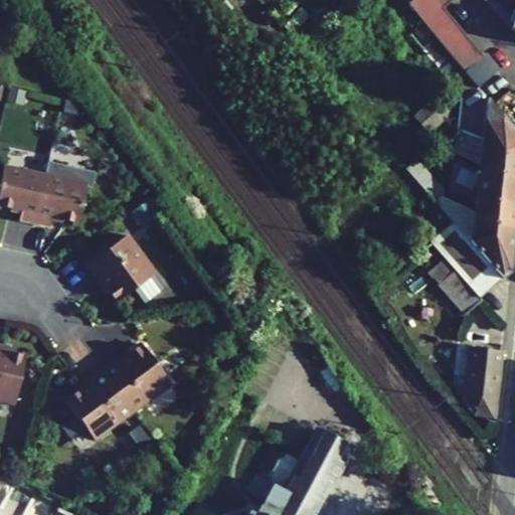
[(411,0),(407,3),(424,24),(435,36),(477,88),(497,71),(483,55),(481,56),(441,8),(451,0),(411,0)]
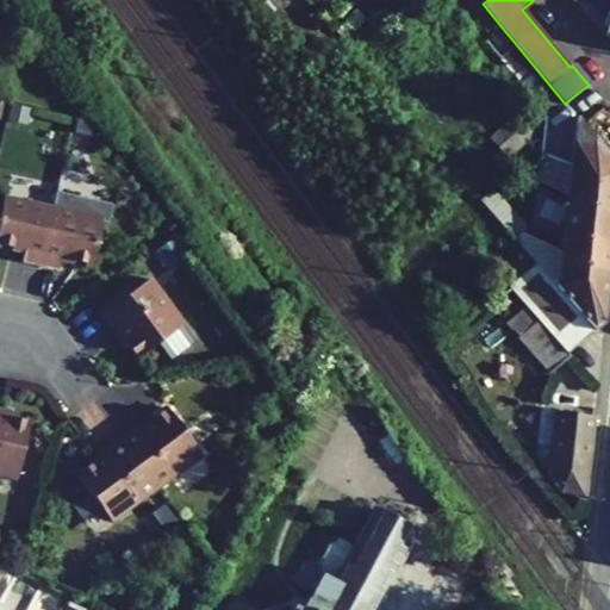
[(609,0),(572,0),(605,35),(604,36),(609,39),(609,0)]
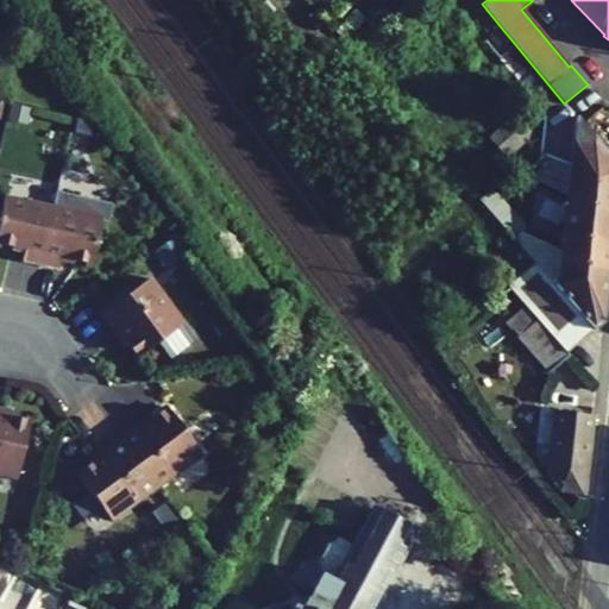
[(344,39),(363,18),(355,11),(336,32),(344,39)]
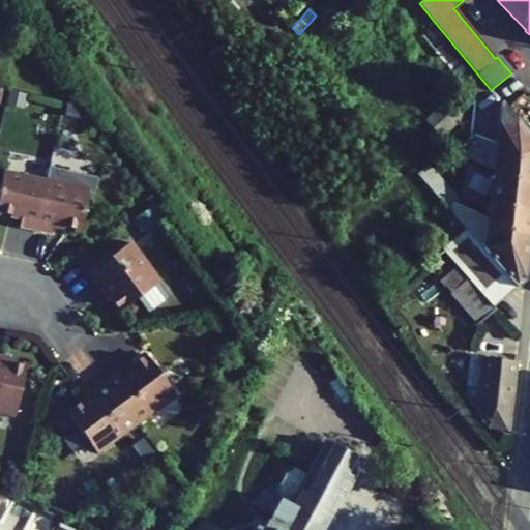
[(438,45),(447,37),(437,25),(428,33),(438,45)]
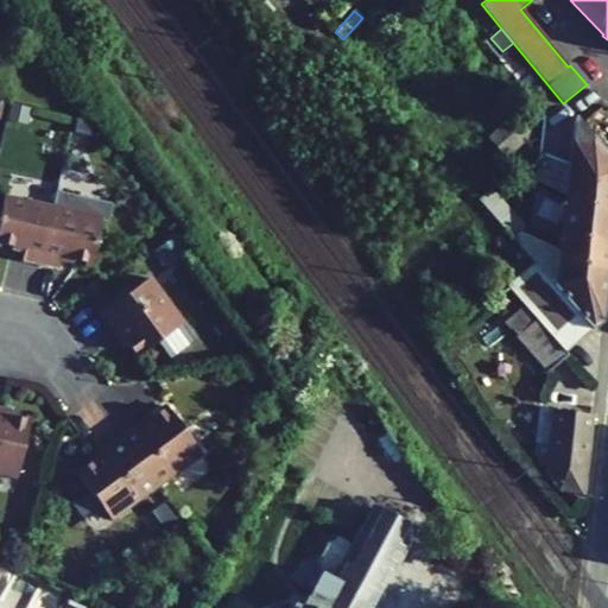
[(30,108),(11,103),(7,120),(26,125),(30,108)]
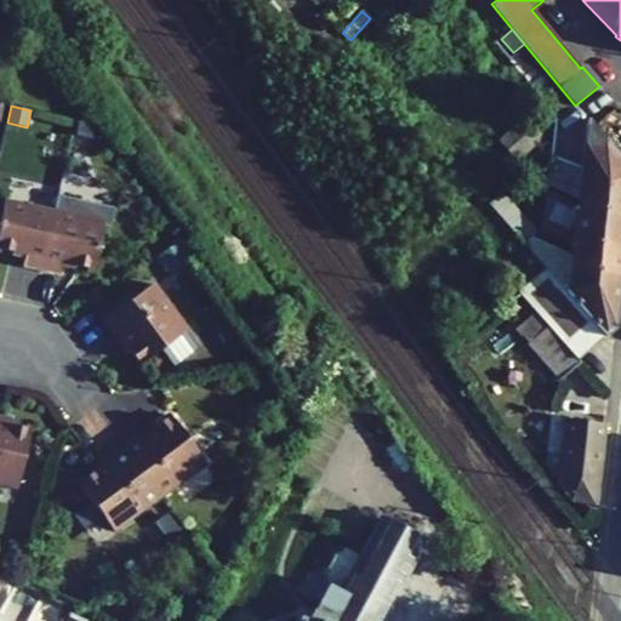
[(542,135),(514,106),(501,118),(512,129),(529,147),(542,135)]
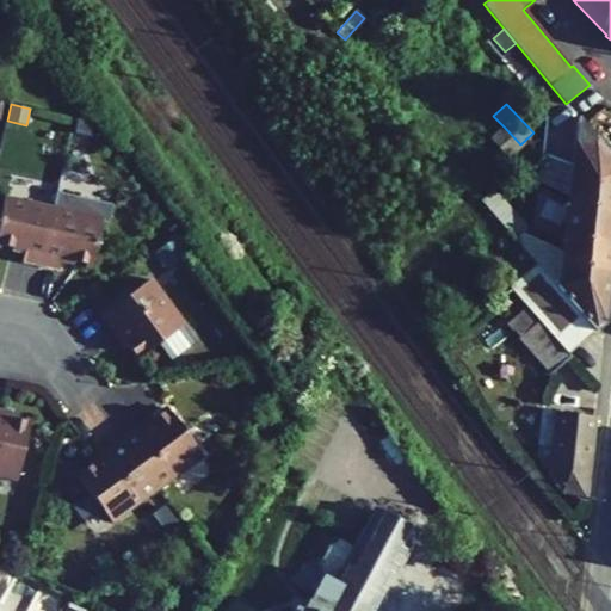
[(87,122),(75,118),(73,134),(84,136),(87,122)]
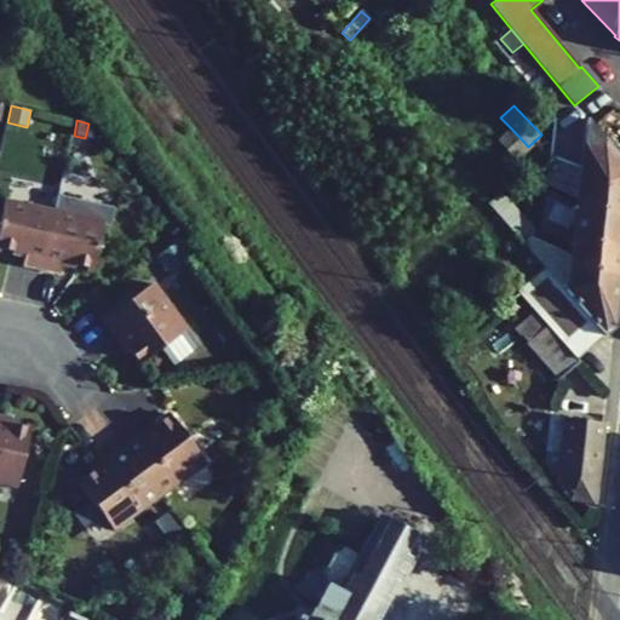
[(619,191),(619,160),(586,120),(580,168),(619,191)]
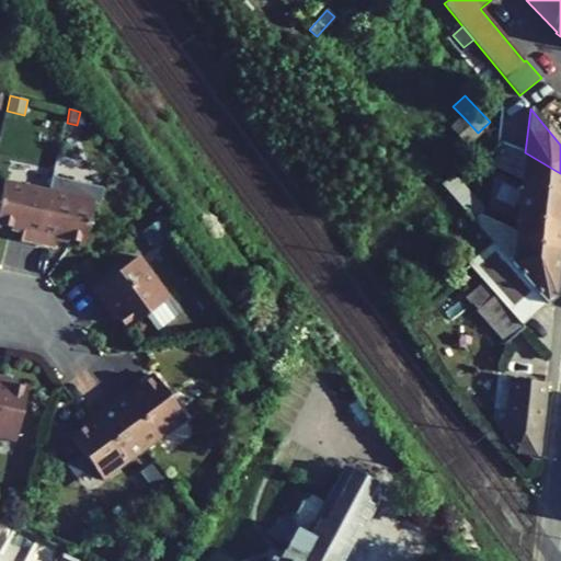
[(478,133),(462,116),(450,128),(466,145),(478,133)]
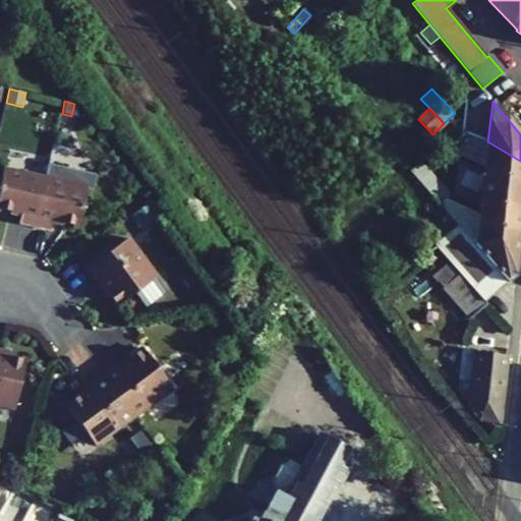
[(458,156),(520,184),(520,161),(487,141),(460,131),(459,140),(458,156)]
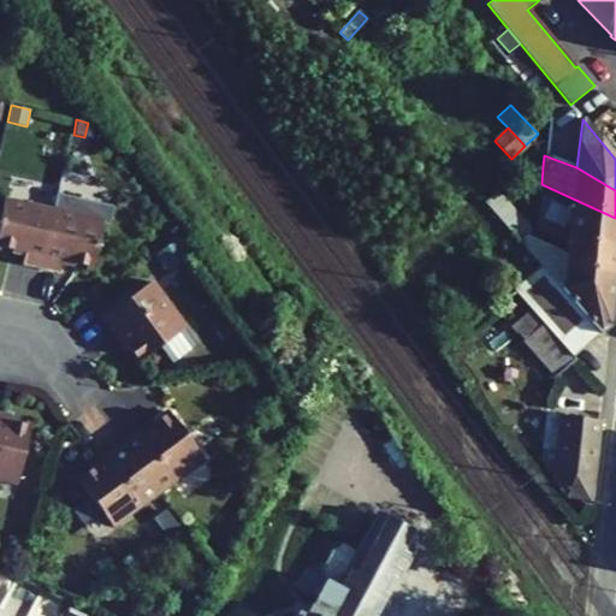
[(538,215),(615,250),(615,218),(542,184),(539,202),(538,215)]
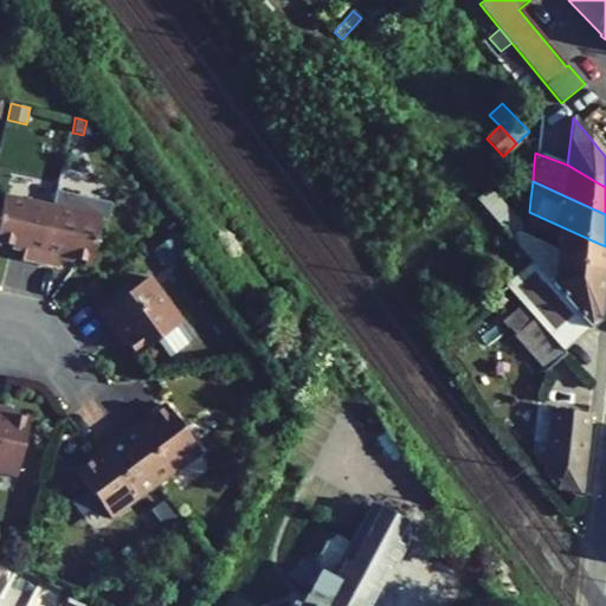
[(600,321),(605,274),(558,250),(527,234),(526,240),(517,229),(520,226),(488,189),(477,199),(533,262),(534,263),(591,328),(600,321)]
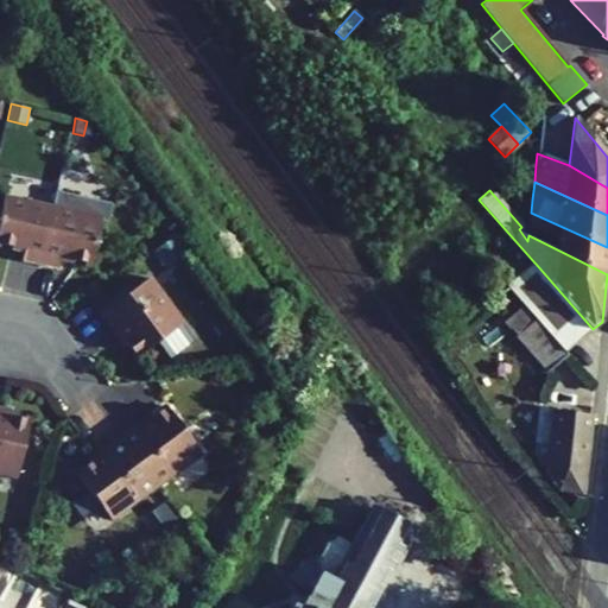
[(59,258),(90,264),(103,207),(99,200),(57,191),(51,209),(39,265),(57,268),(59,258)]
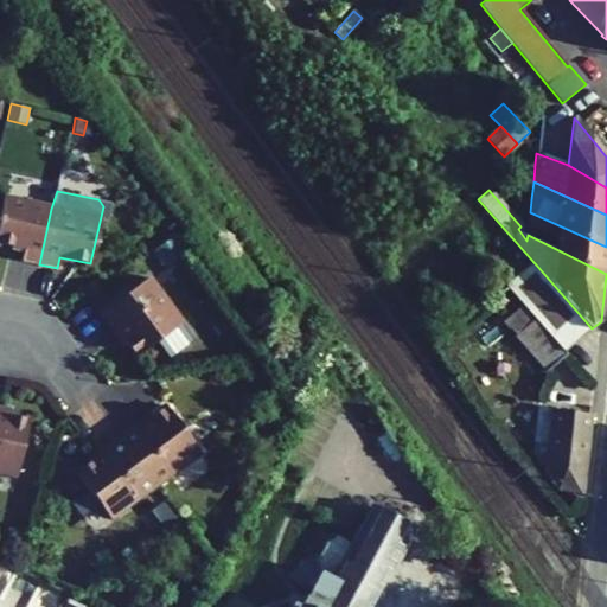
[(2,198),(0,210),(0,243),(24,249),(21,260),(39,264),(51,209),(2,198)]
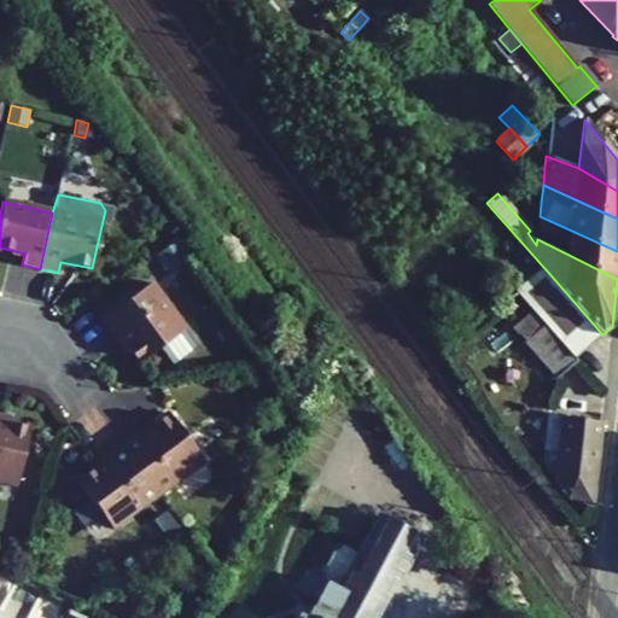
[(617,279),(617,268),(617,251),(540,216),(538,231),(570,244),(569,255),(617,279)]
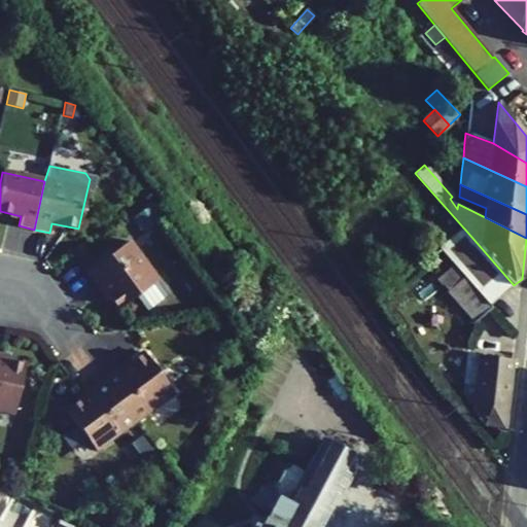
[(441,248),(464,229),(463,227),(440,247),(441,248)]
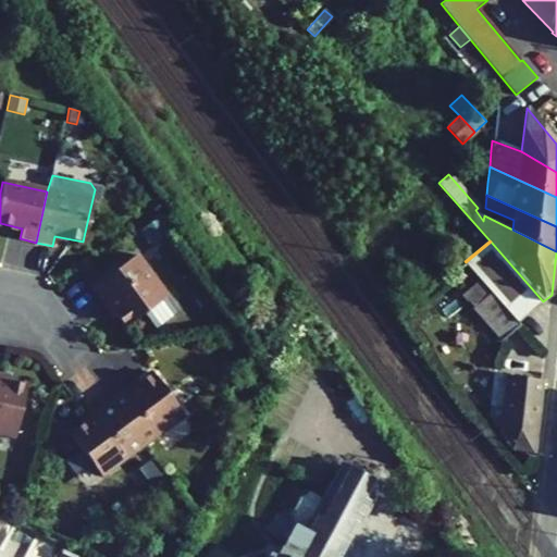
[(491,292),(518,323),(543,301),(491,242),(466,262),(481,281),(491,292)]
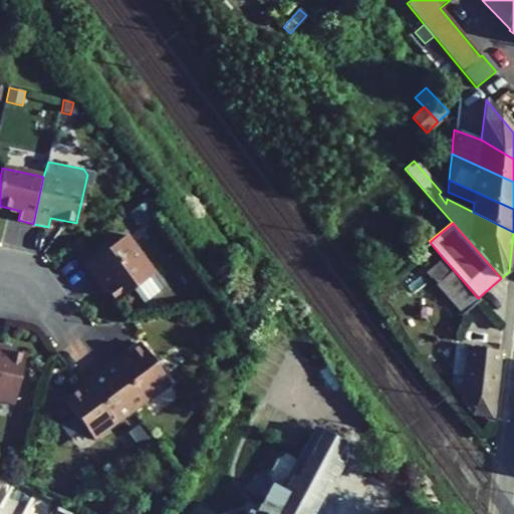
[(412,242),(418,249),(428,241),(422,234),(412,242)]
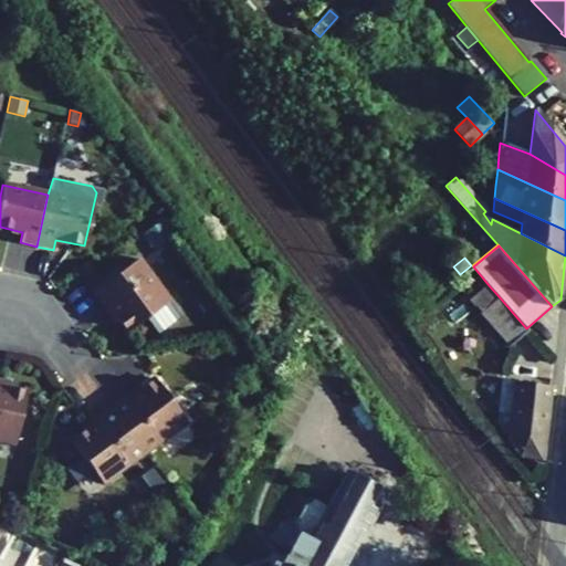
[(107,307),(127,333),(169,301),(137,259),(92,294),(104,310),(107,307)]
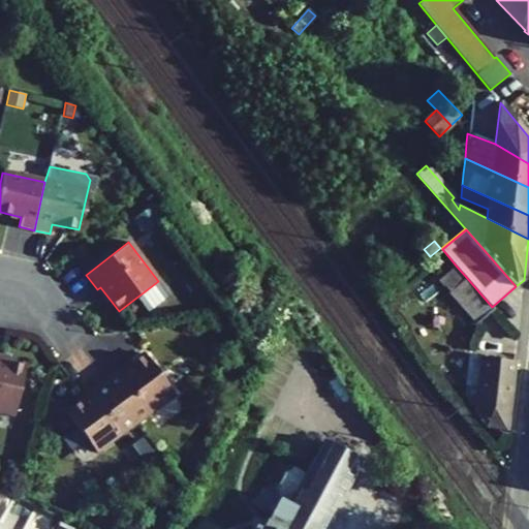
[(439,282),(448,292),(466,277),(457,267),(439,282)]
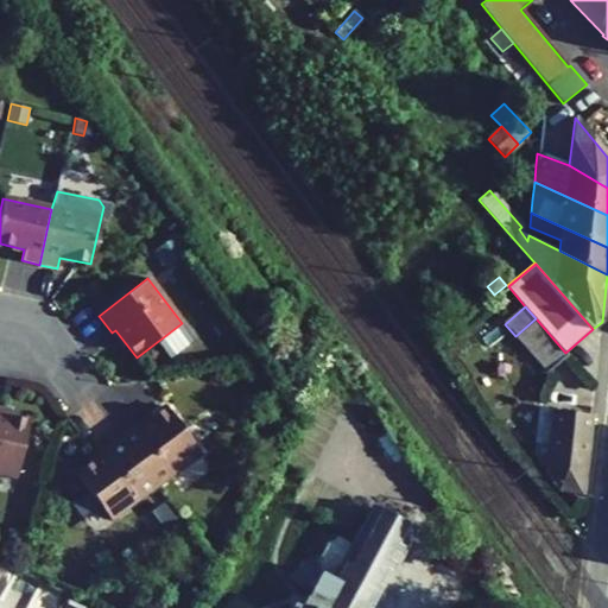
[(515,336),(548,372),(567,354),(565,353),(536,318),(515,336)]
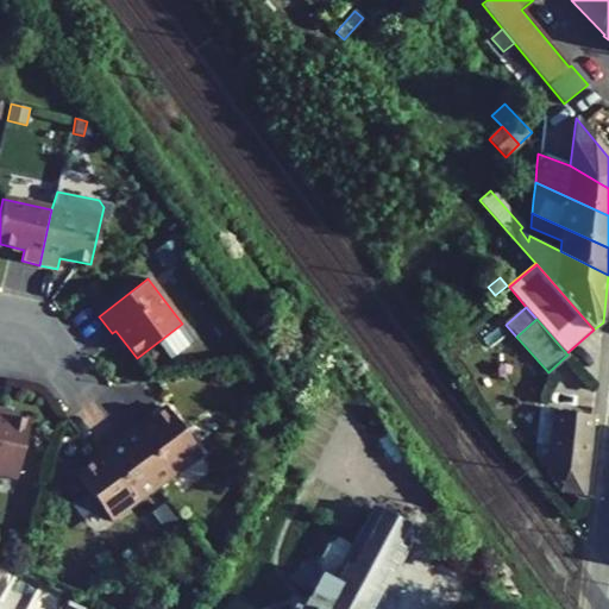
[(135,425),(118,438),(155,488),(200,454),(165,408),(138,428),(135,425)]
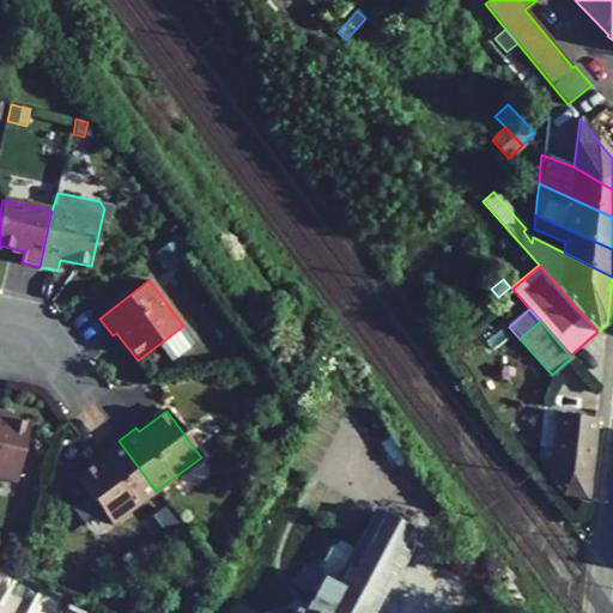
[(562,493),(587,502),(596,418),(545,412),(539,459),(562,493)]
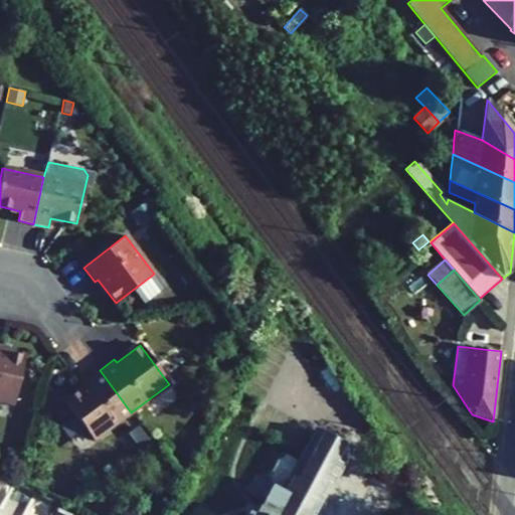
[(0,400),(14,403),(24,356),(0,350),(0,400)]
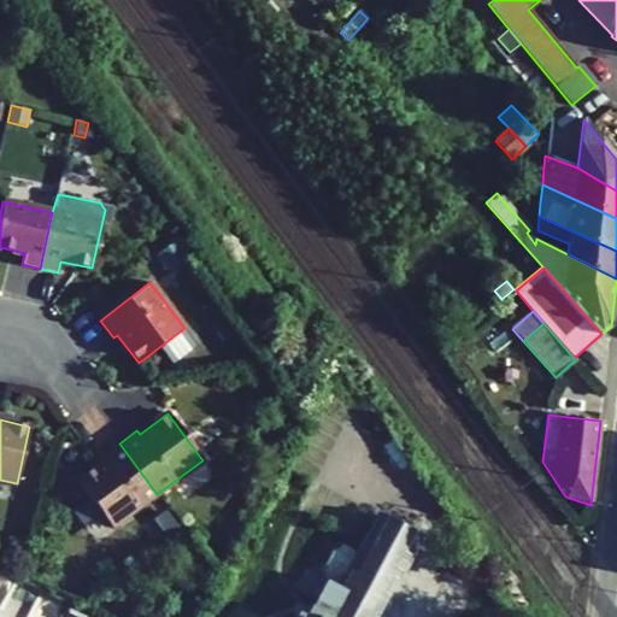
[(157,494),(119,444),(103,456),(105,460),(77,481),(111,528),(157,494)]
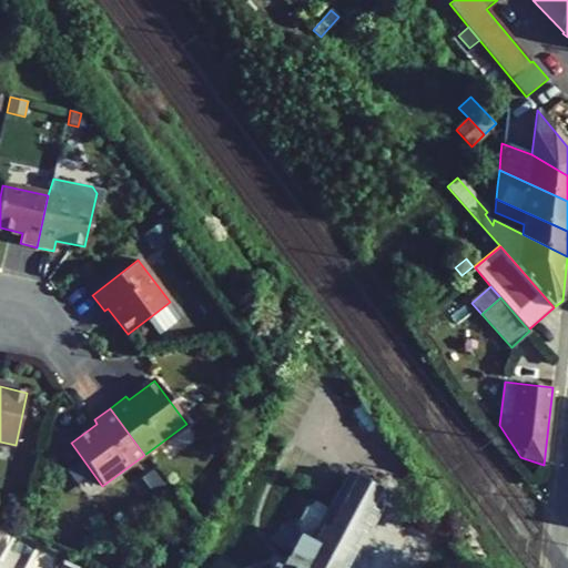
[(343,567),(381,494),(347,477),(300,567),(293,567),(285,565),(284,567),(343,567)]
